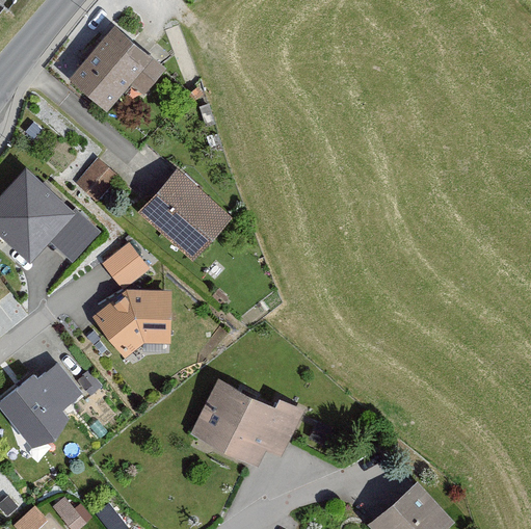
[(163,67),(111,23),(69,74),(109,109),(130,84),(140,94),(163,67)]
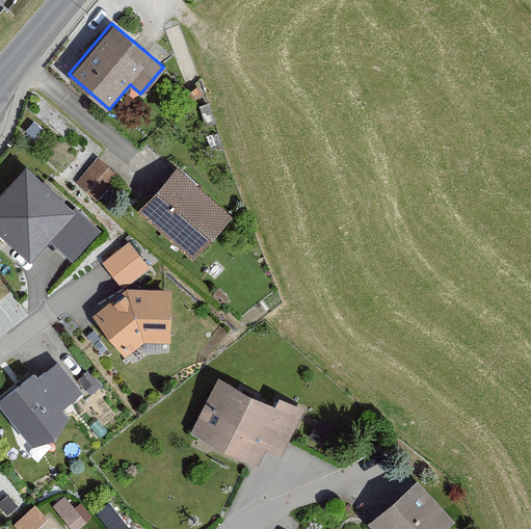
[(117,176),(96,158),(75,184),(97,202),(117,176)]
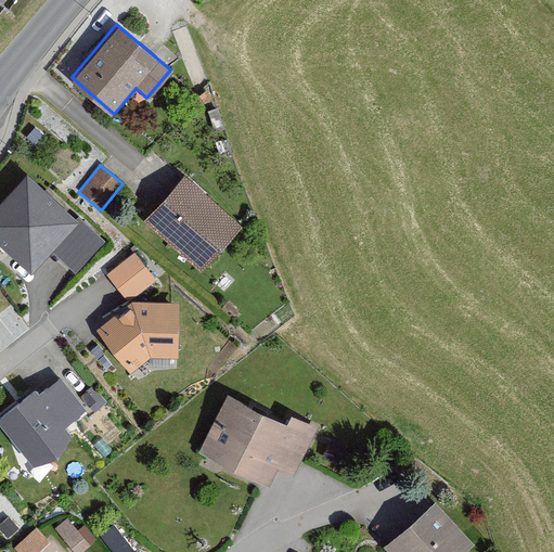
[(239,223),(182,175),(142,219),(198,269),(239,223)]
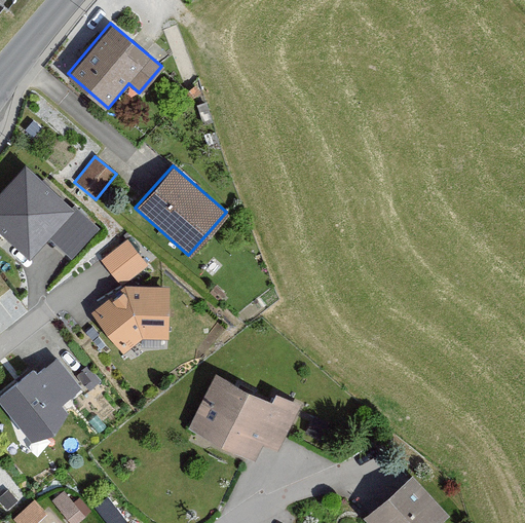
[(72,209),(27,169),(0,197),(0,226),(31,254),(72,209)]
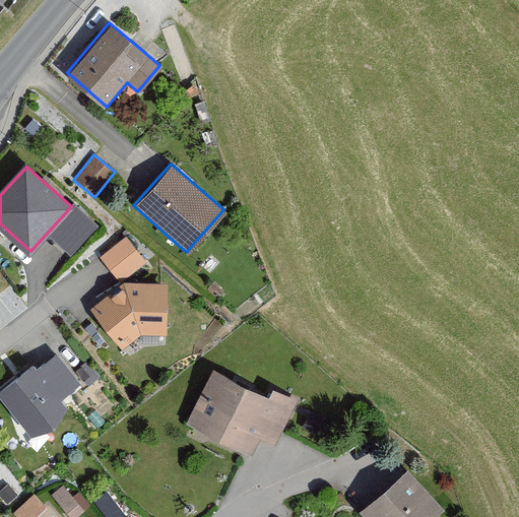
[(143,261),(125,237),(100,256),(117,280),(143,261)]
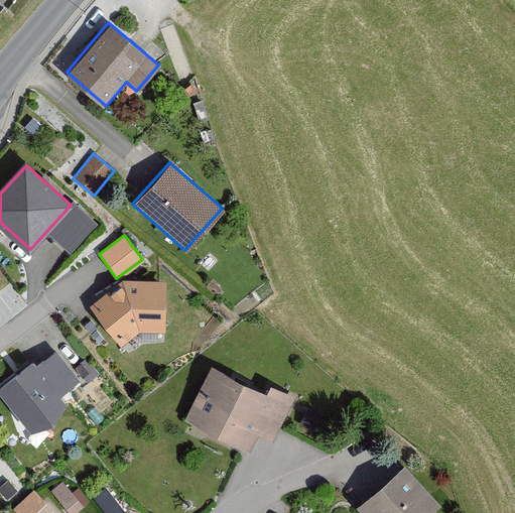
[(163,282),(122,280),(89,307),(120,346),(137,332),(161,333),(163,282)]
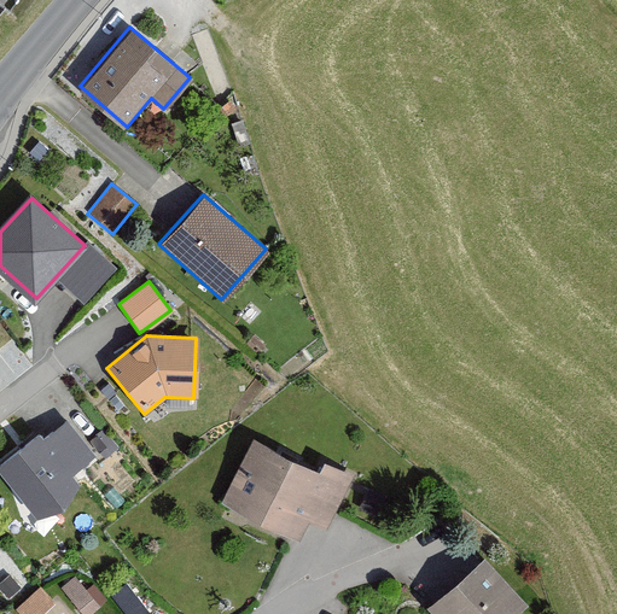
[(92,456),(65,421),(44,438),(39,432),(0,461),(0,469),(38,516),(79,484),(70,474),(92,456)]
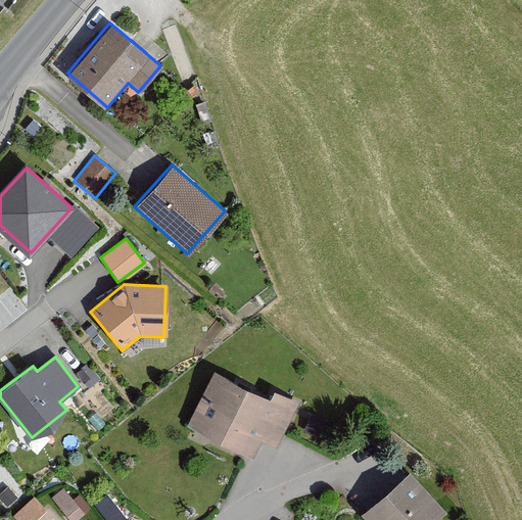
[(98,380),(87,366),(77,374),(89,388),(98,380)]
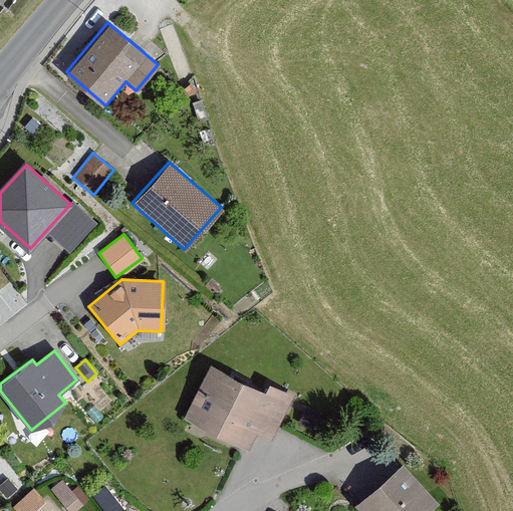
[(263,392),(210,365),(184,419),(248,450),(256,435),(271,442),(293,396),(267,382),(263,392)]
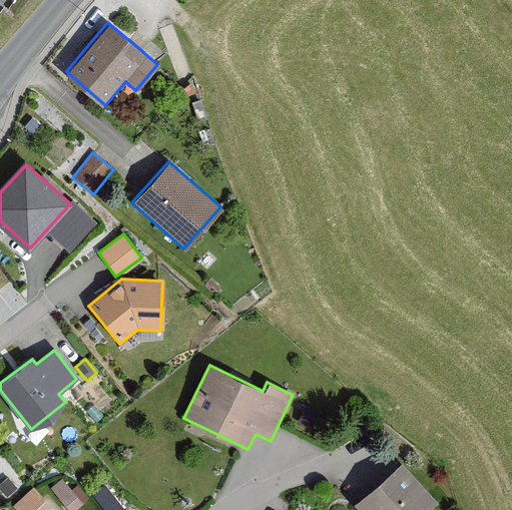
[(400,461),(353,504),(359,509),(426,509),(437,501),(400,461)]
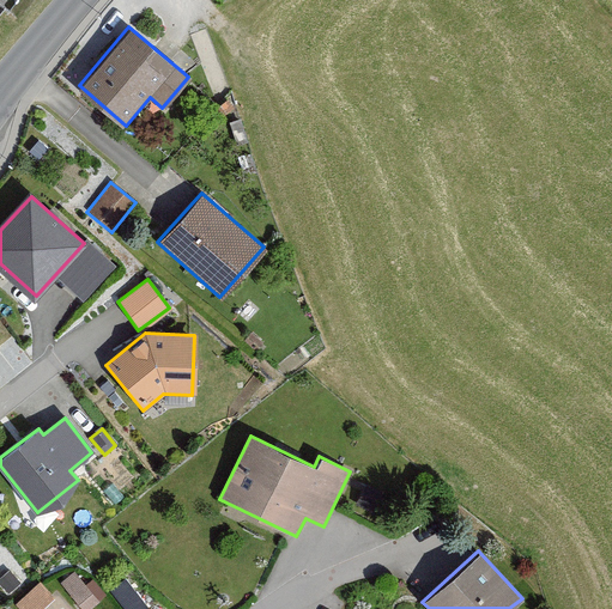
[(92,595),(74,573),(61,584),(79,607),(92,595)]
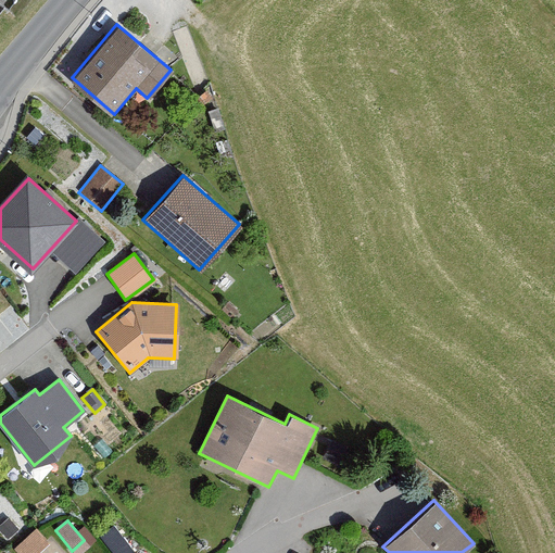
[(129,552),(131,552),(114,528),(101,538),(112,552),(129,552)]
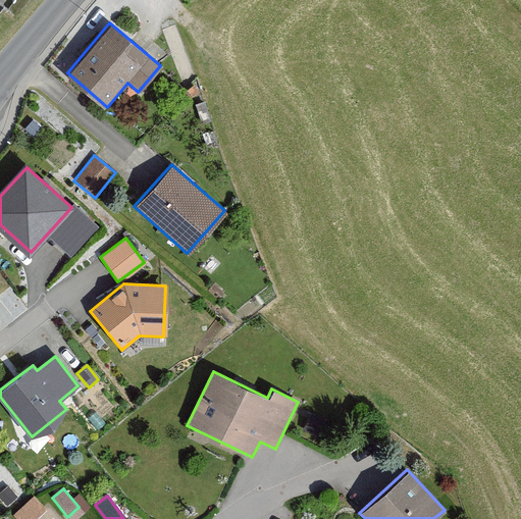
[(34,518),(44,511),(34,499),(12,515),(15,518),(34,518)]
